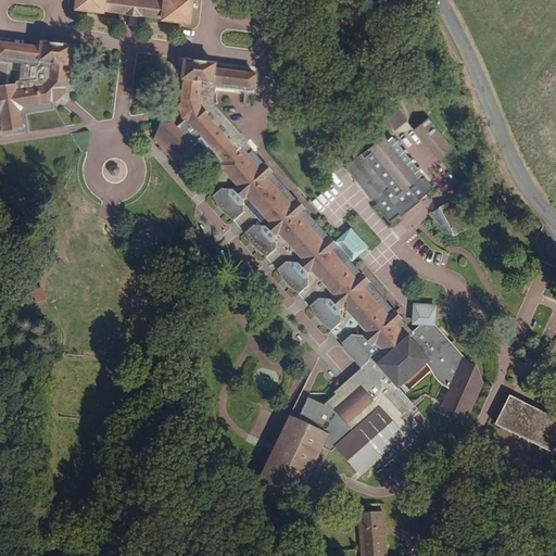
[(75,0),(75,2),(105,5),(105,3),(125,5),(125,11),(136,12),(136,8),(161,11),(161,14),(189,17),(190,4),(194,4),(194,0),(75,0)]
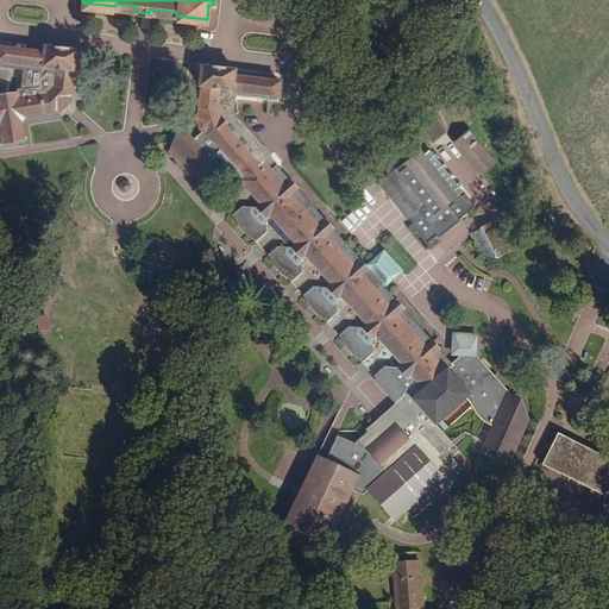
[(0,119),(2,119),(7,142),(26,138),(24,117),(57,111),(57,107),(62,106),(64,111),(77,99),(75,96),(79,70),(82,70),(85,49),(50,45),(49,50),(5,45),(2,66),(44,71),(43,85),(17,88),(17,93),(0,95),(0,119)]
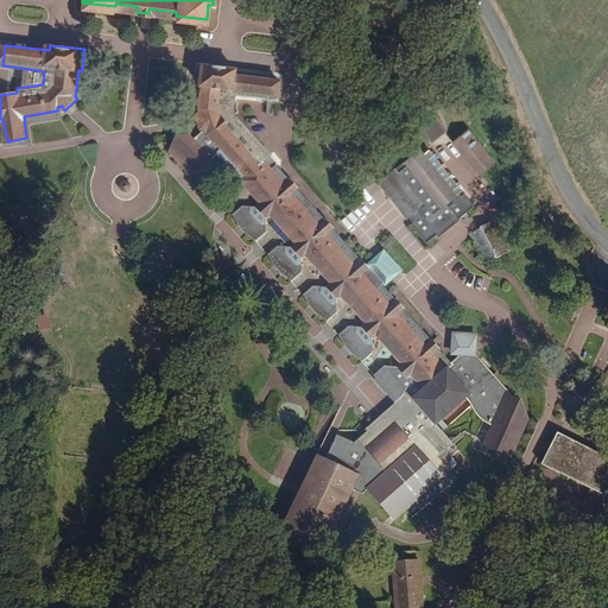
[(392,279),(378,263),(371,268),(324,213),(241,113),(236,90),(280,96),(283,77),(236,71),(238,64),(202,58),(200,81),(202,81),(198,101),(203,105),(198,109),(210,132),(198,138),(196,131),(182,131),(172,143),(189,175),(227,154),(249,181),(246,184),(263,204),(258,209),(245,206),(233,214),(253,241),(265,233),(265,215),(271,213),(296,245),(292,248),(280,247),(270,258),(289,283),(299,274),(298,258),(305,254),(333,286),(329,290),(316,290),(303,299),(324,325),(335,317),(335,301),(340,297),(367,327),(363,330),(350,329),(339,341),(358,365),(369,355),(369,337),(373,336),(400,367),(396,371),(403,381),(410,378),(419,391),(356,445),(337,434),(323,456),(316,453),(273,532),(314,556),(350,488),(358,493),(360,492),(362,489),(391,521),(411,505),(417,511),(454,480),(448,472),(455,464),(450,460),(457,454),(443,436),(477,405),(480,406),(482,417),(486,425),(491,431),(499,437),(489,456),(517,470),(534,431),(527,412),(518,406),(479,359),(472,363),(470,375),(461,374),(385,285),(392,279)]
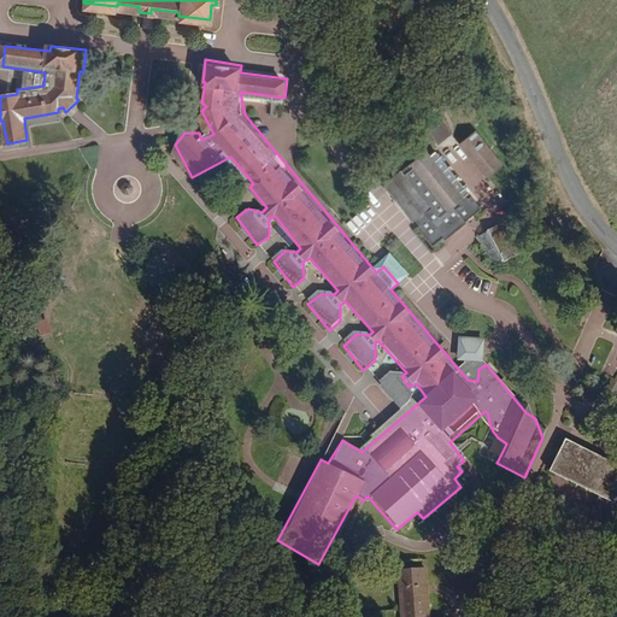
[(170,64),(171,80),(189,78),(188,63),(170,64)]
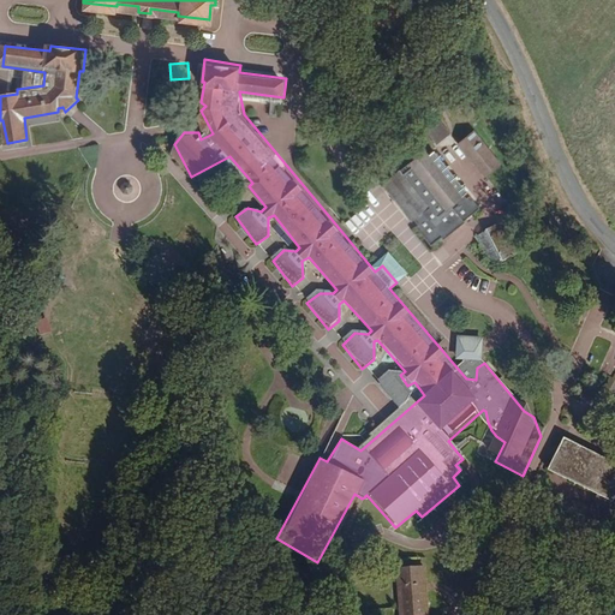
[(425,130),(437,145),(452,133),(440,119),(425,130)]
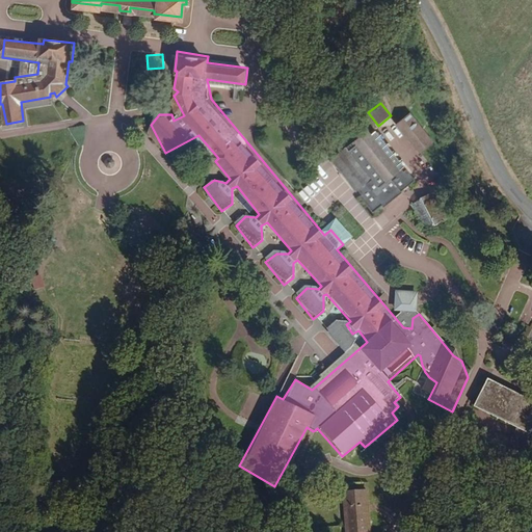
[(428,140),(408,113),(395,123),(416,151),(428,140)]
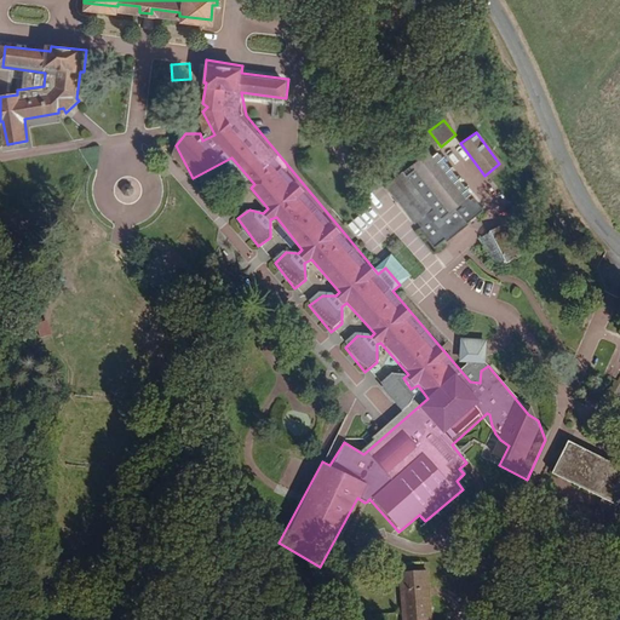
[(474,194),(438,154),(434,159),(428,154),(405,173),(401,170),(382,185),(412,222),(415,218),(423,224),(419,228),(436,247),(447,239),(449,241),(471,223),(470,220),(484,207),(478,197),(474,201),(471,199),(474,194)]
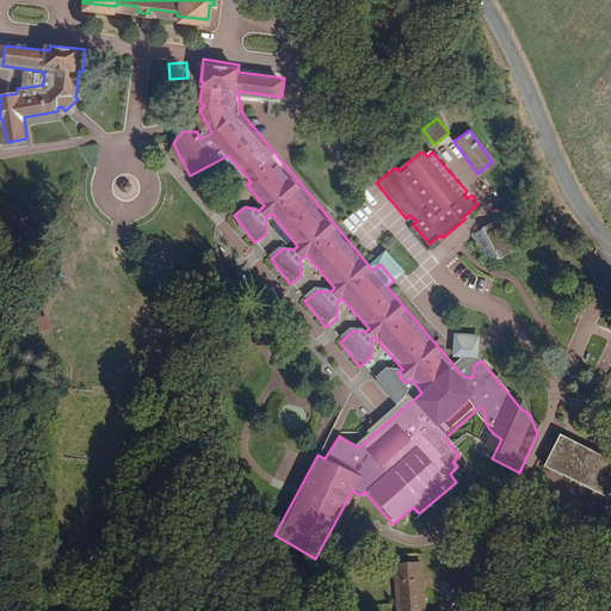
[(482,228),(500,259),(514,252),(498,220),(482,228)]
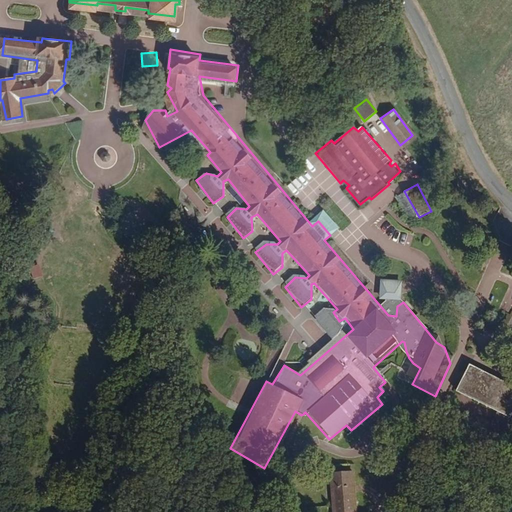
[(408,223),(419,217),(404,191),(394,197),(408,223)]
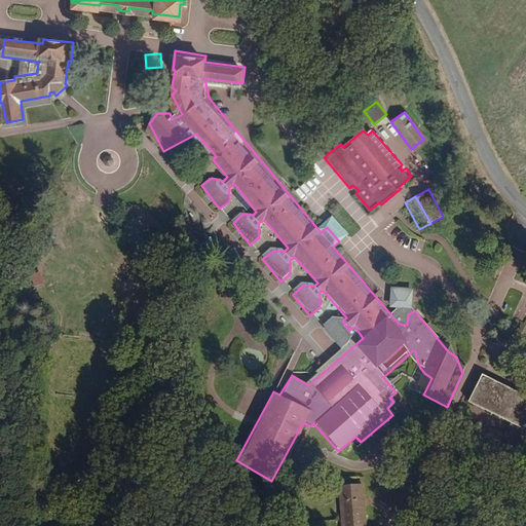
[(337,219),(327,227),(339,241),(348,232),(337,219)]
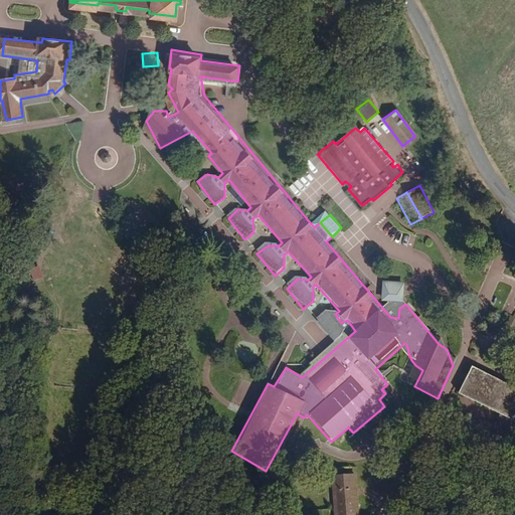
[(514,386),(471,365),(458,392),(500,414),(491,432),(497,435),(506,439),(507,442),(512,446),(514,445),(514,418),(514,419),(514,418),(514,386)]
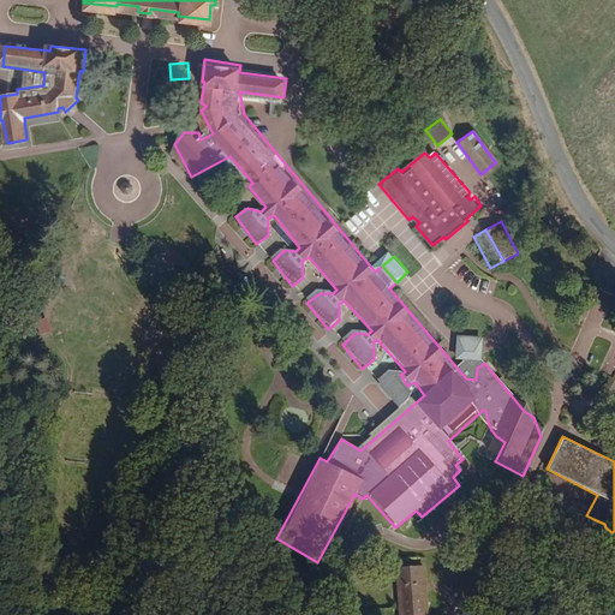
[(424,614),(421,565),(395,567),(399,614),(424,614)]
